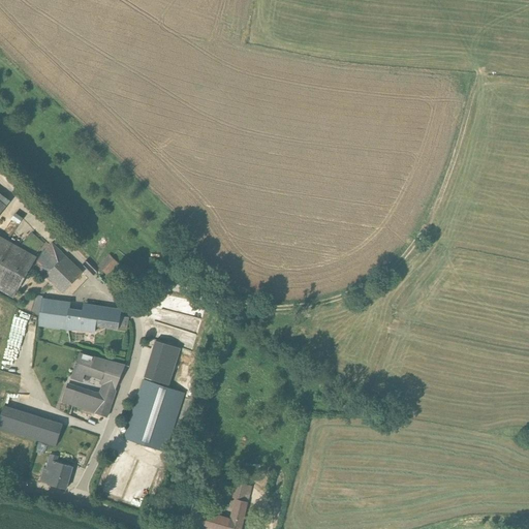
[(0,195),(0,213),(8,203),(0,195)]
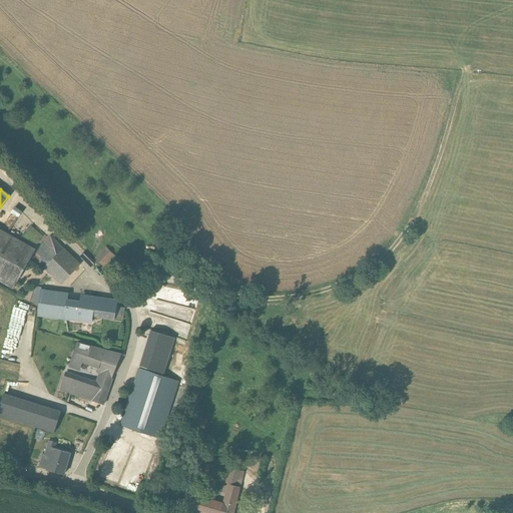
[(18,216),(22,211),(15,206),(11,212),(18,216)]
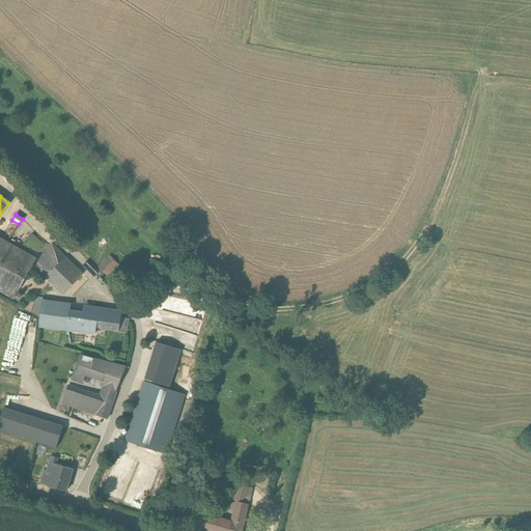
[(0,291),(14,300),(36,258),(0,236),(0,291)]
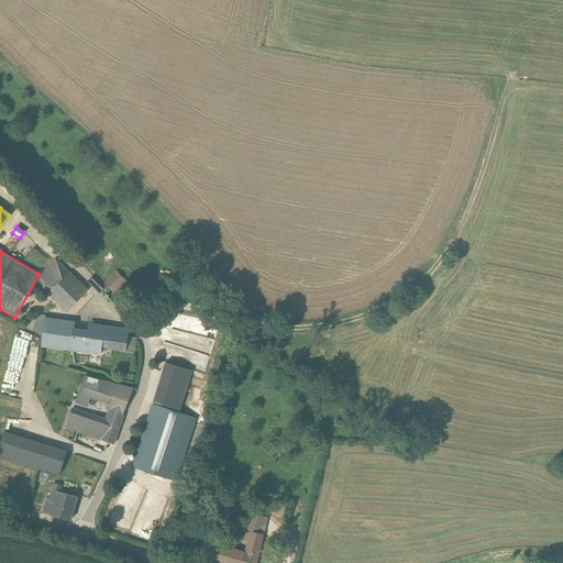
[(67,312),(79,299),(87,291),(55,260),(47,268),(36,280),(66,311),(67,312)]
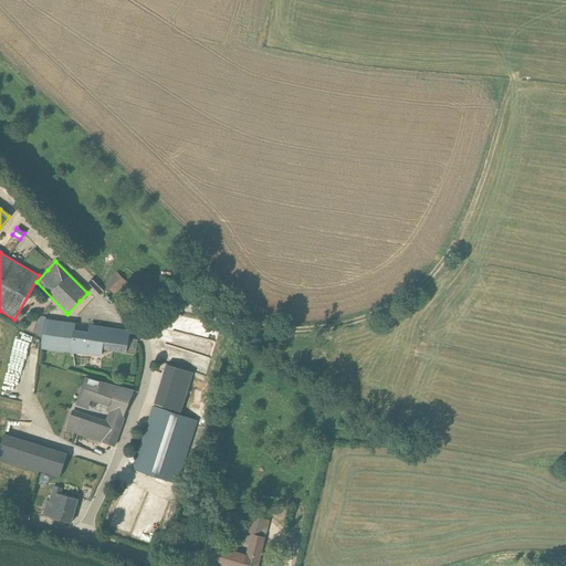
[(105,285),(114,293),(126,281),(117,273),(105,285)]
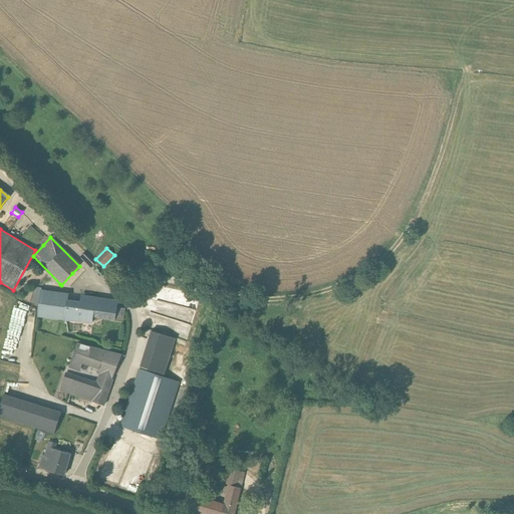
[(61,320),(63,299),(64,293),(37,290),(35,317),(61,320)]
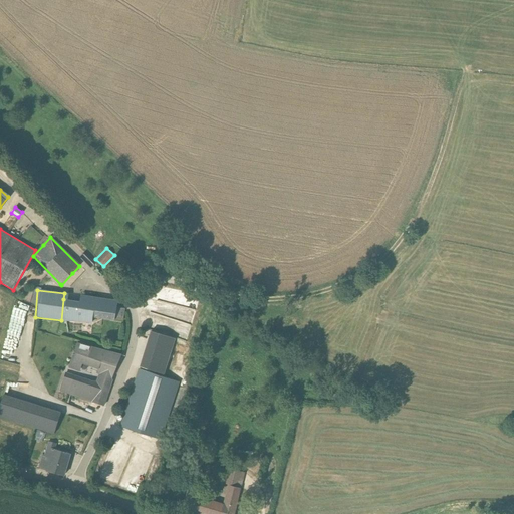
[(164,304),(199,309),(201,296),(166,290),(164,304)]
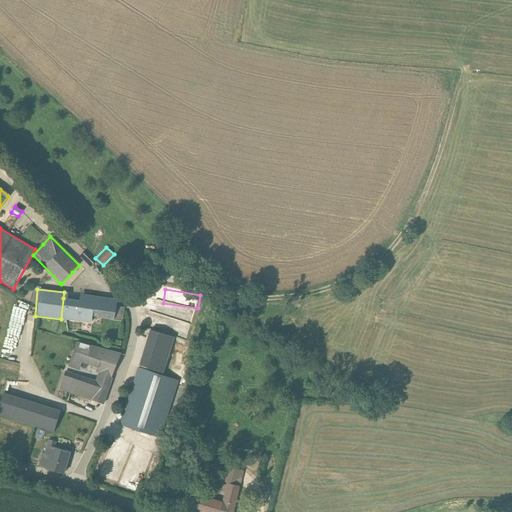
[(96,303),(68,299),(66,320),(92,322),(93,314),(114,318),(117,300),(97,297),(96,303)]
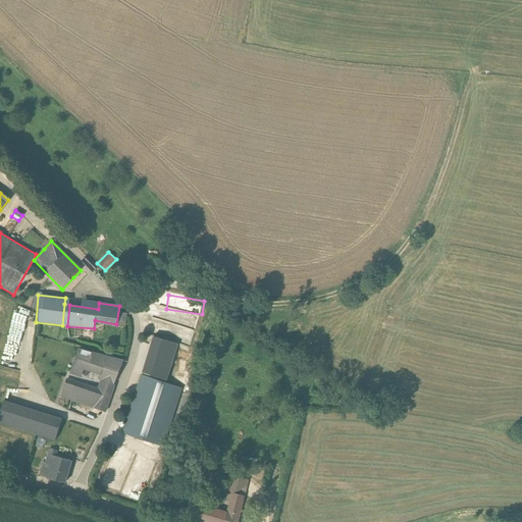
[(143,372),(167,380),(178,345),(153,336),(143,372)]
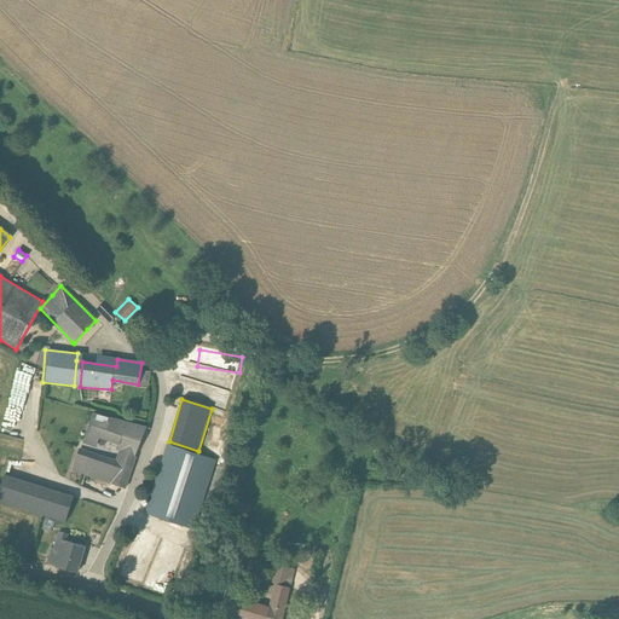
[(146,428),(136,423),(96,406),(82,443),(96,447),(99,439),(119,445),(116,450),(119,451),(116,461),(79,449),(71,470),(125,489),(136,456),(146,428)]
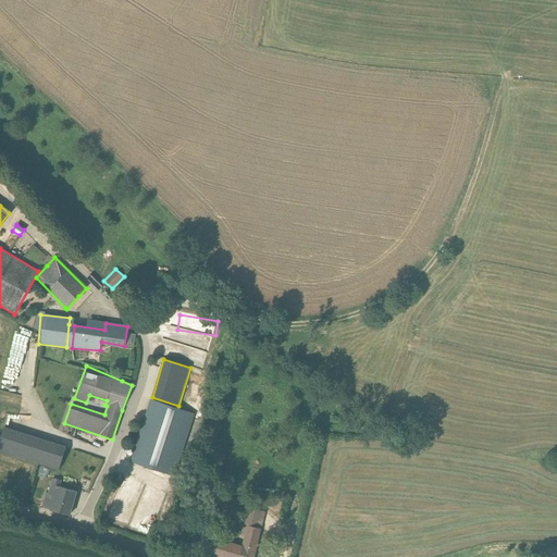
[(195,413),(161,403),(151,399),(131,462),(175,477),(195,413)]
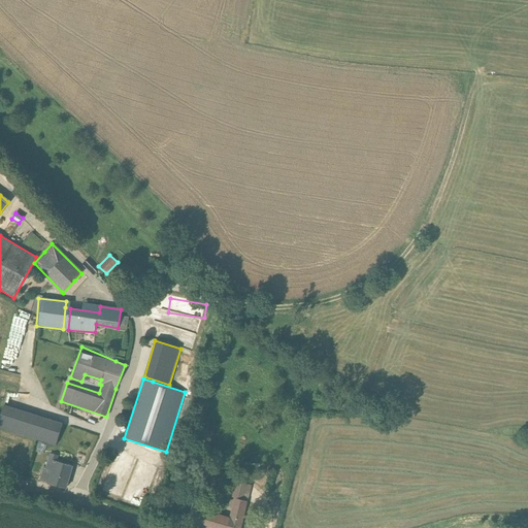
[(0,428),(37,438),(57,444),(63,425),(3,407),(0,418),(0,428)]
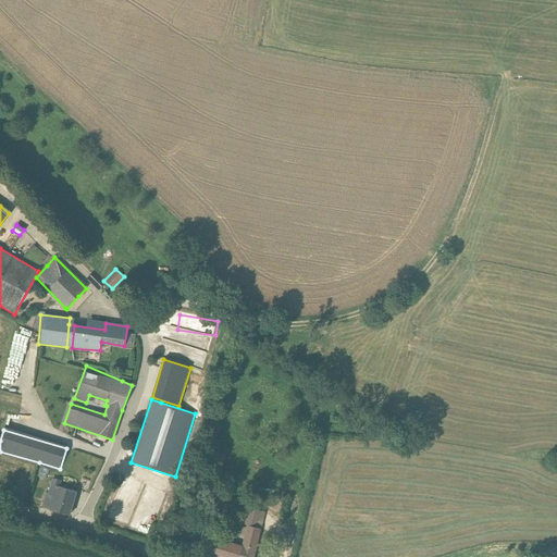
[(48,475),(50,467),(40,465),(38,472),(48,475)]
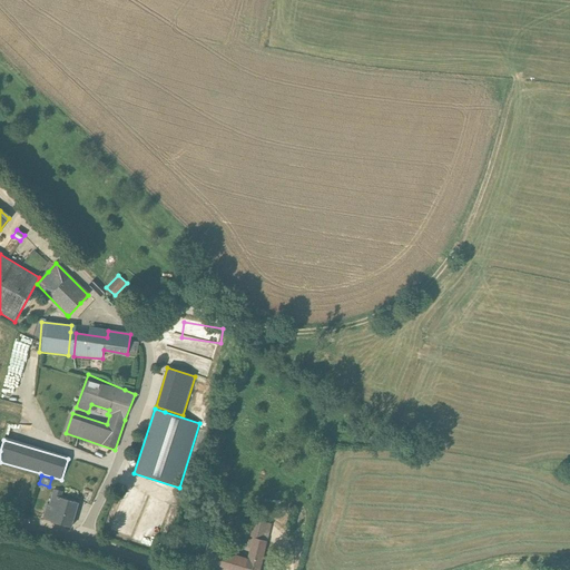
[(59,498),(60,491),(53,490),(50,505),(47,504),(43,519),(52,521),(52,522),(71,527),(78,503),(59,498)]
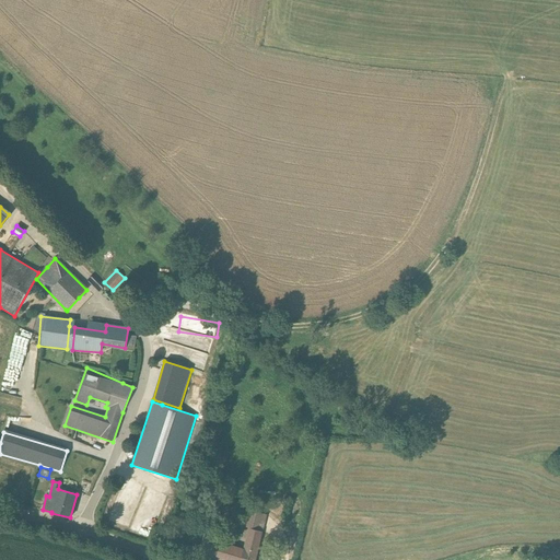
[(138,532),(150,536),(158,512),(146,509),(138,532)]
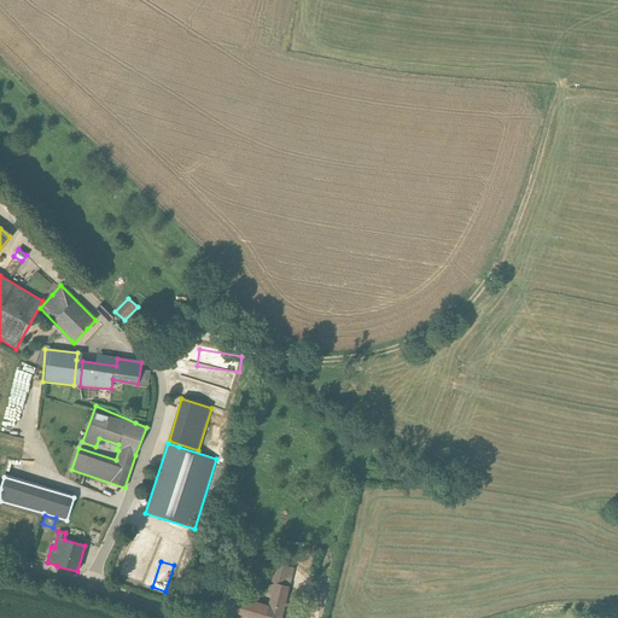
[(281,617),(283,616),(290,587),(295,567),(270,561),(267,581),(274,583),(267,607),(263,617),(281,617)]
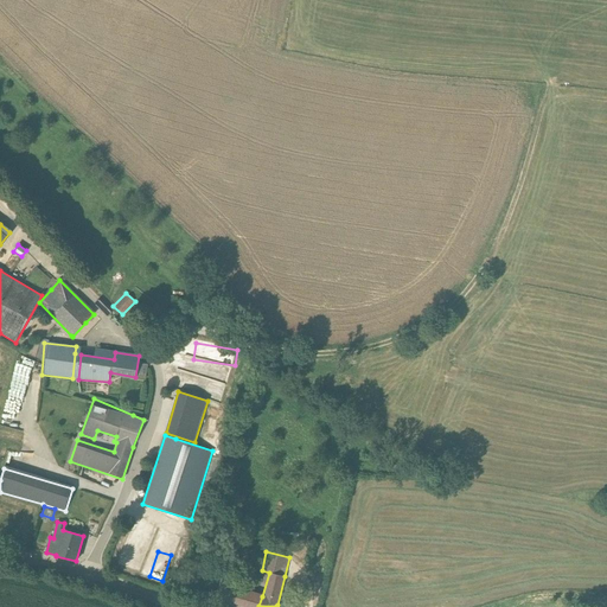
[(215,599),(237,606),(241,606),(259,606),(262,596),(255,594),(235,588),(240,573),(224,569),(215,599)]
